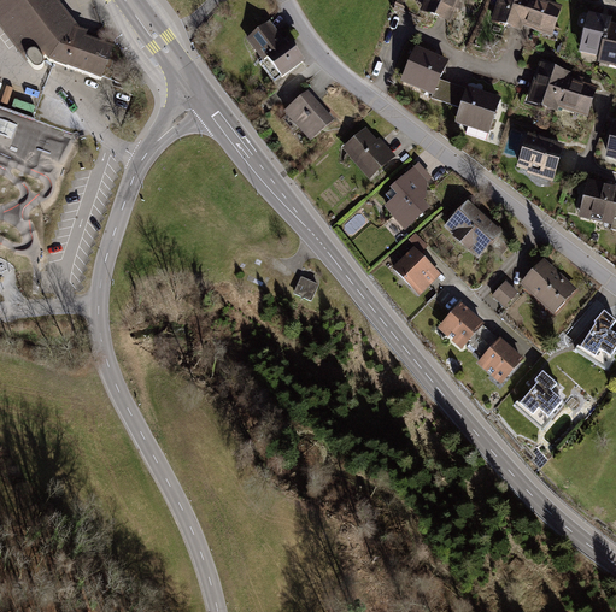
[(75,24),(56,0),(0,0),(0,31),(22,60),(31,69),(44,59),(99,76),(111,45),(84,35),(86,29),(75,24)]
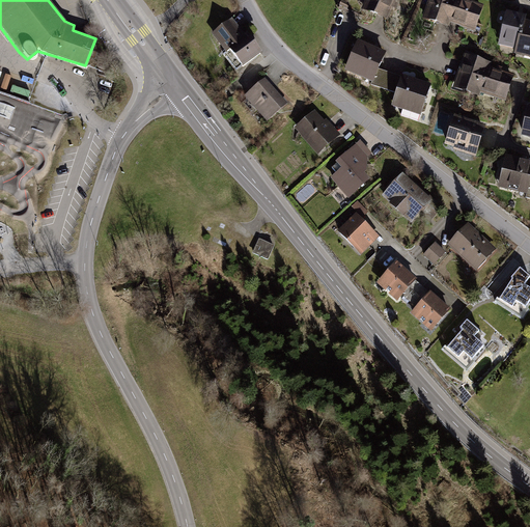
[(362,0),(360,6),(387,18),(392,4),(395,6),(397,1),(396,0),(362,0)]
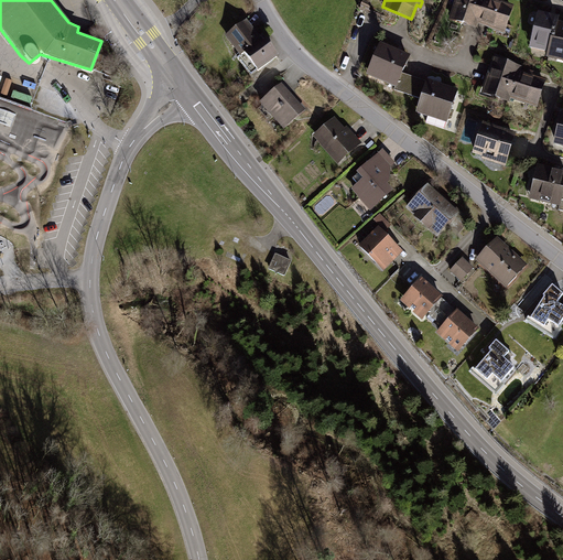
[(478,22),(485,0),(454,0),(447,17),(476,27),(478,22)]
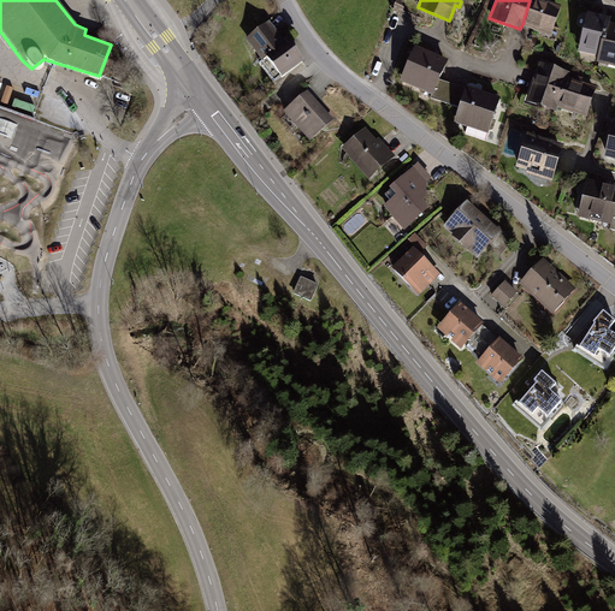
[(551,34),(561,3),(555,0),(530,0),(522,24),(551,34)]
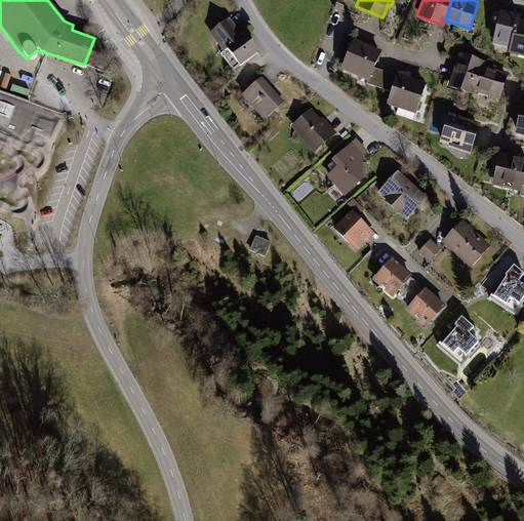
[(492,42),(511,46),(518,19),(519,13),(500,9),(492,42)]
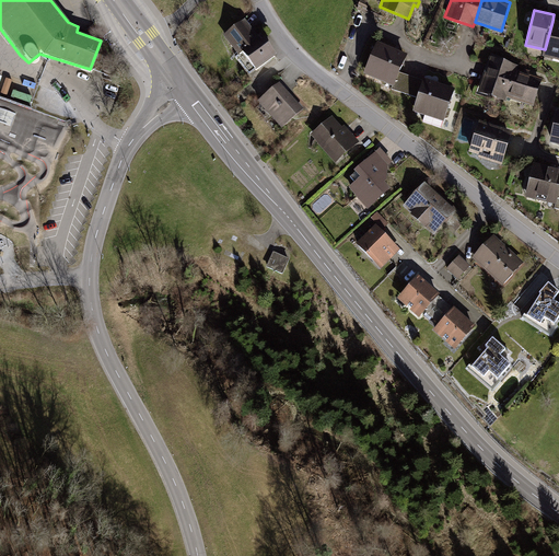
[(257,36),(245,18),(220,35),(233,55),(242,49),(254,69),(276,54),(263,33),(257,36)]
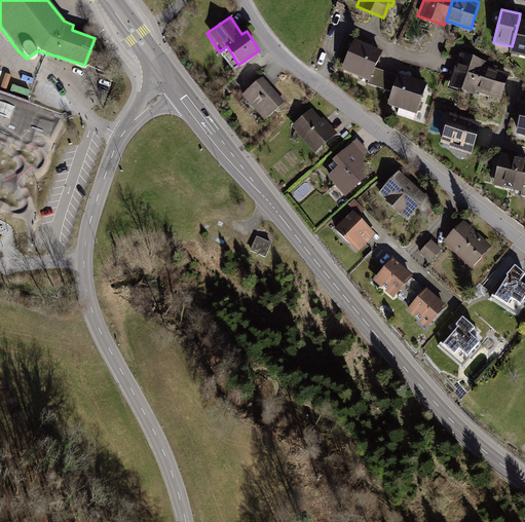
[(524,21),(519,20),(512,46),(511,52),(524,56),(524,21)]
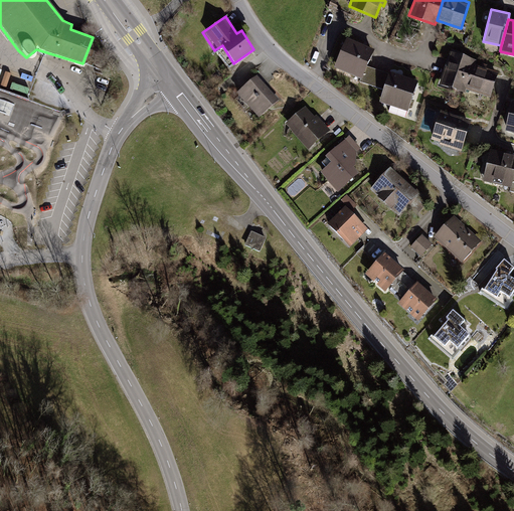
[(333,67),(372,81),(378,66),(367,62),(373,47),(345,36),(333,67)]
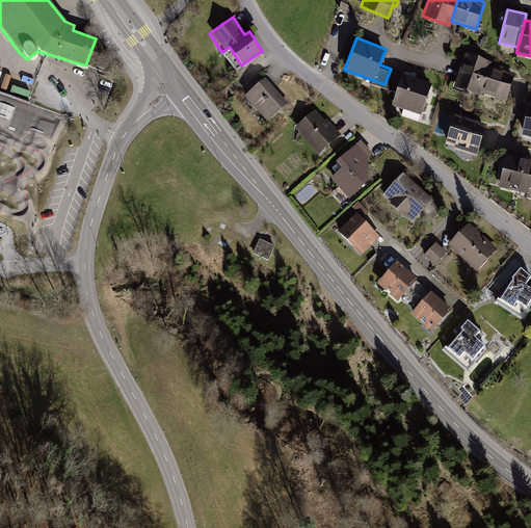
[(482,90),(492,63),(493,60),(465,51),(453,85),(480,95),(482,90)]
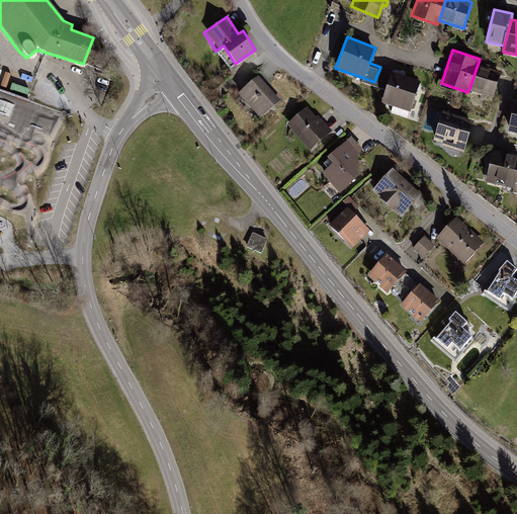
[(115,58),(111,60),(118,70),(122,67),(115,58)]
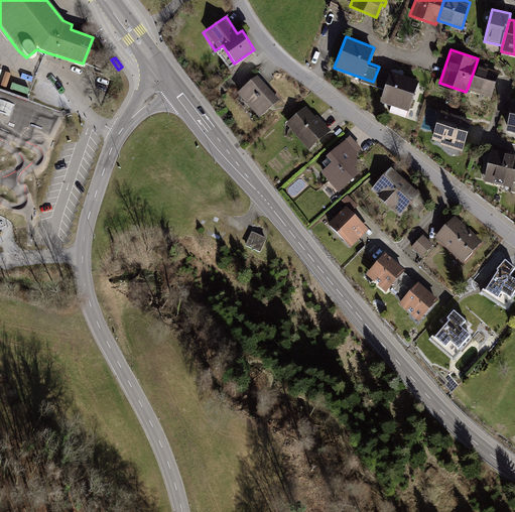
[(477,61),(468,88),(491,96),(500,70),(477,61)]
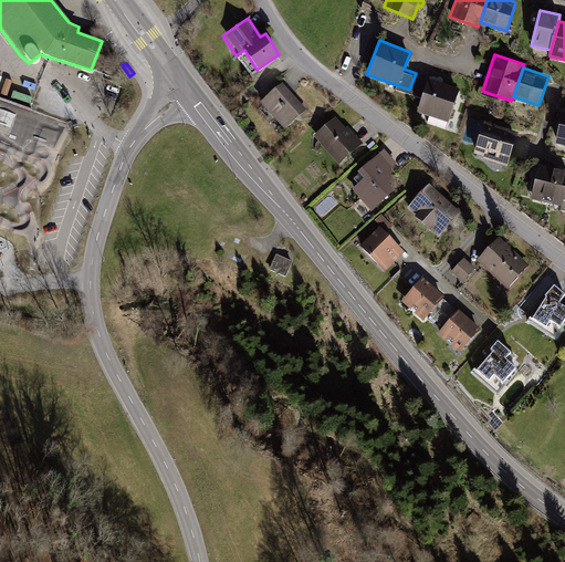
[(458,89),(416,73),(409,90),(422,95),(417,110),(446,121),(458,89)]
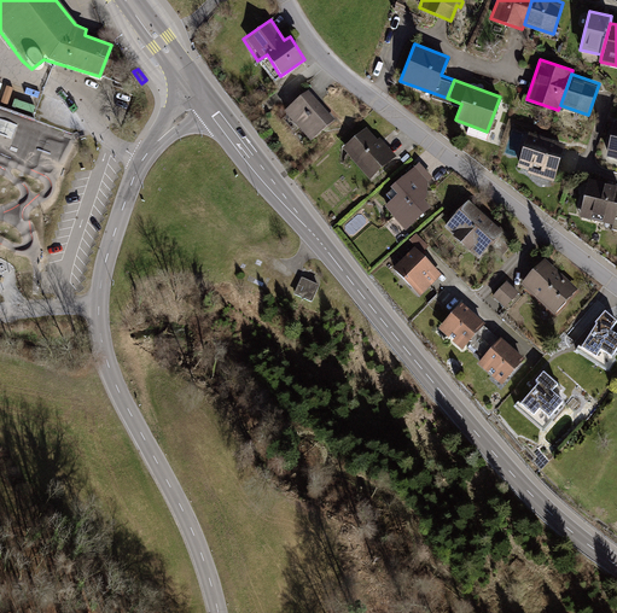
[(336,120),(310,89),(283,111),(309,142),(336,120)]
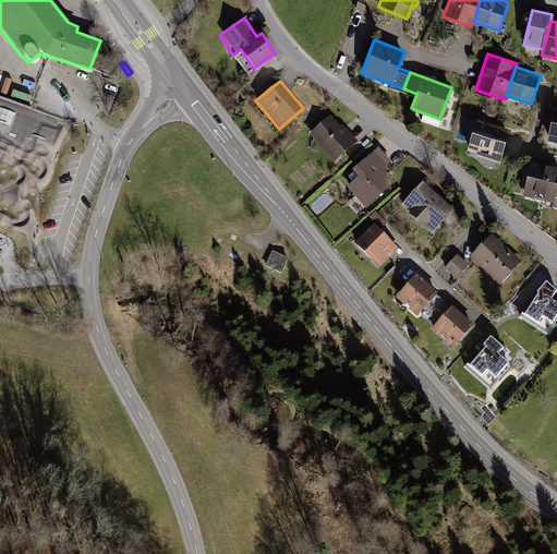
[(556,145),(556,110),(553,109),(546,144),(556,145)]
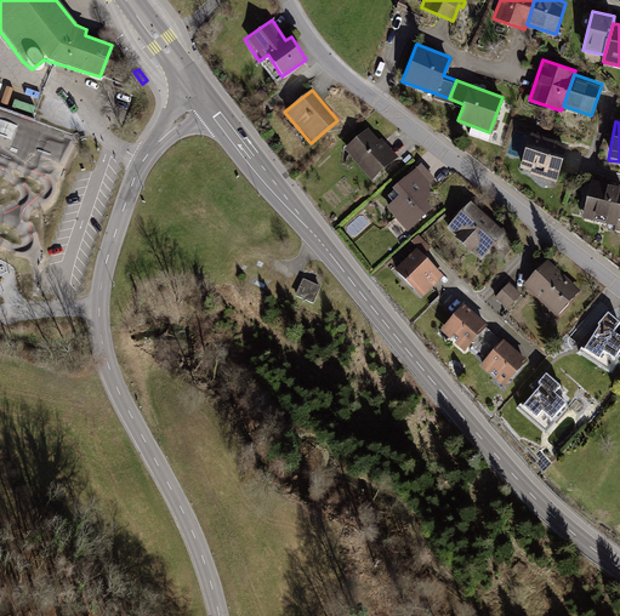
[(371,126),(343,150),(370,180),(397,155),(371,126)]
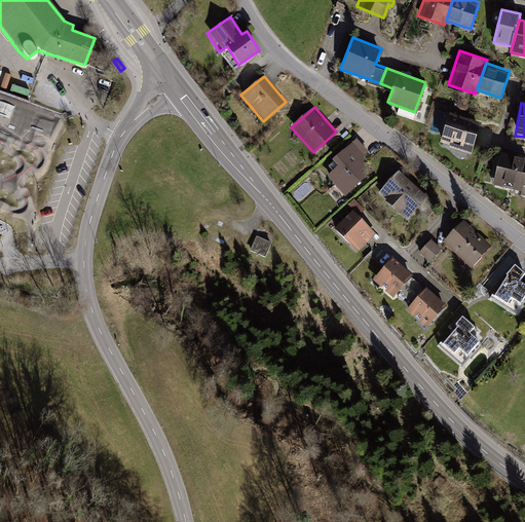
[(479,121),(448,112),(440,141),(471,150),(479,121)]
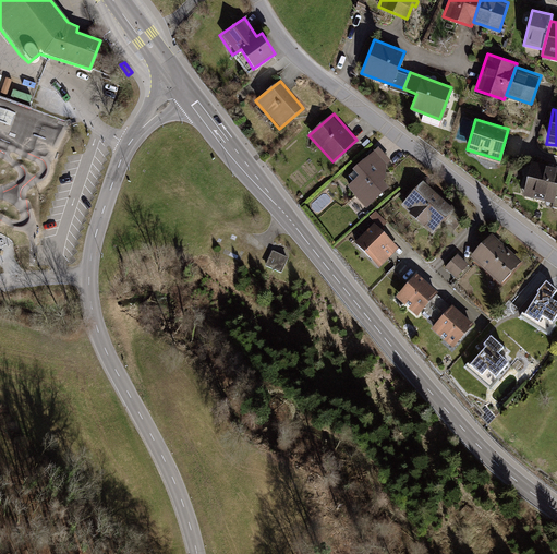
[(391,161),(377,146),(351,169),(360,179),(348,189),(365,207),(389,187),(377,173),(391,161)]
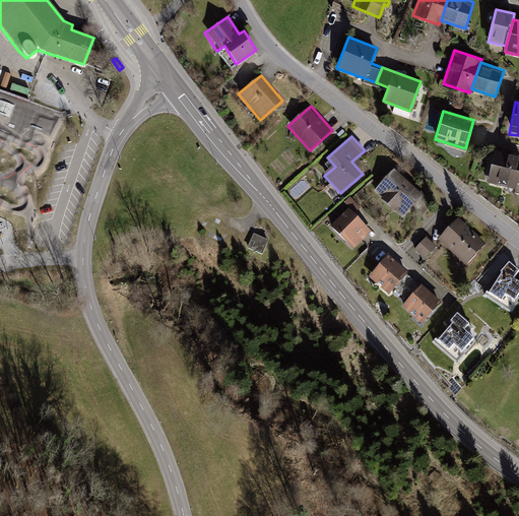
[(490,182),(518,189),(518,155),(498,150),(490,182)]
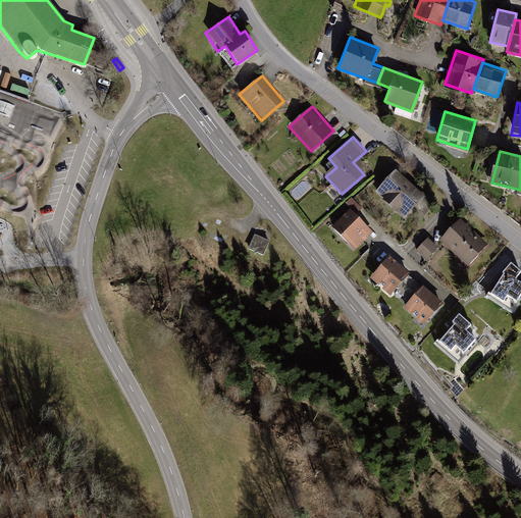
[(425,194),(396,167),(374,191),(404,217),(425,194)]
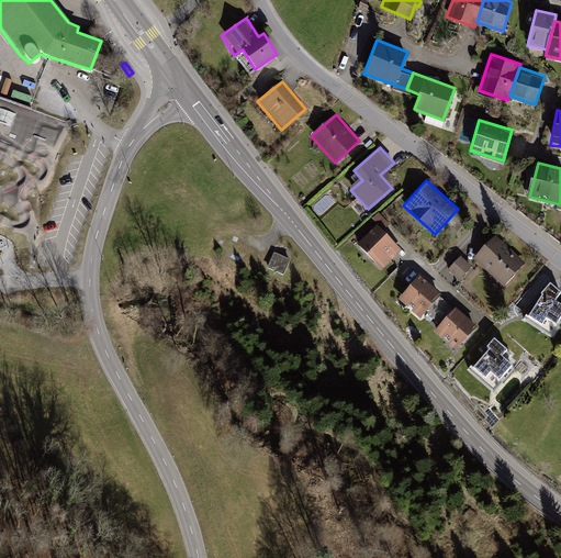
[(402,249),(376,223),(356,244),(381,269),(402,249)]
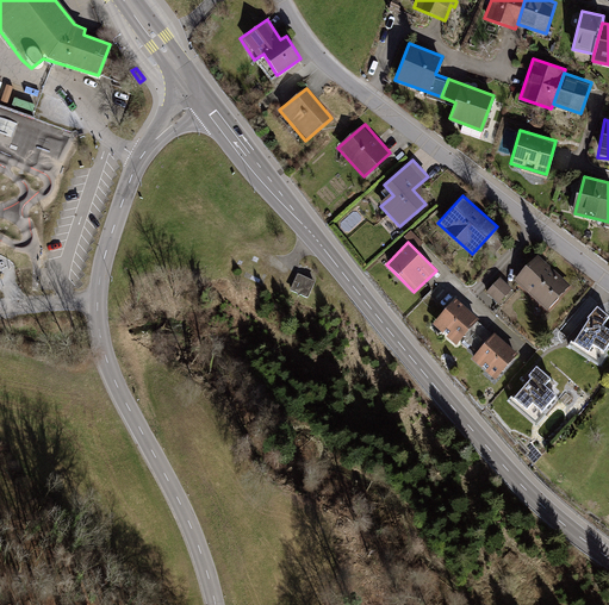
[(571,282),(536,254),(514,281),(547,310),(571,282)]
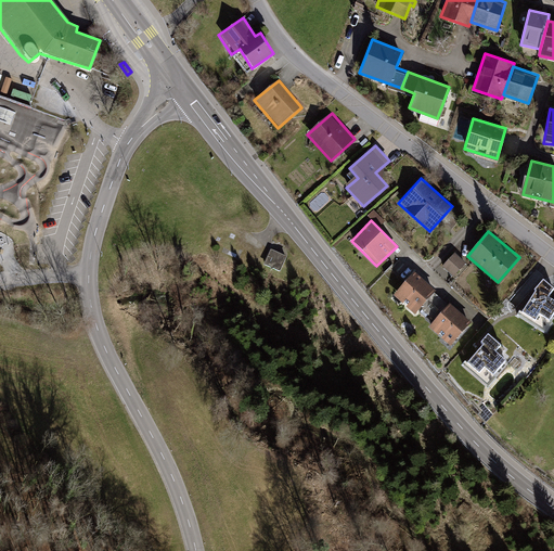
[(286,254),(271,247),(265,261),(280,269),(286,254)]
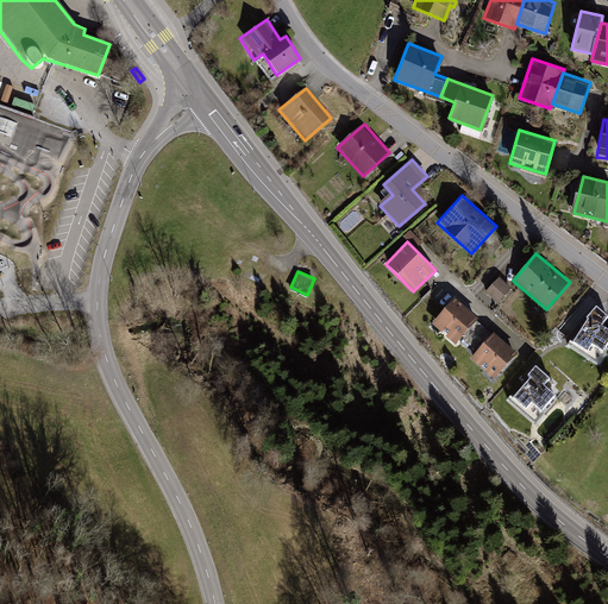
[(500,274),(486,289),(499,300),(512,284),(500,274)]
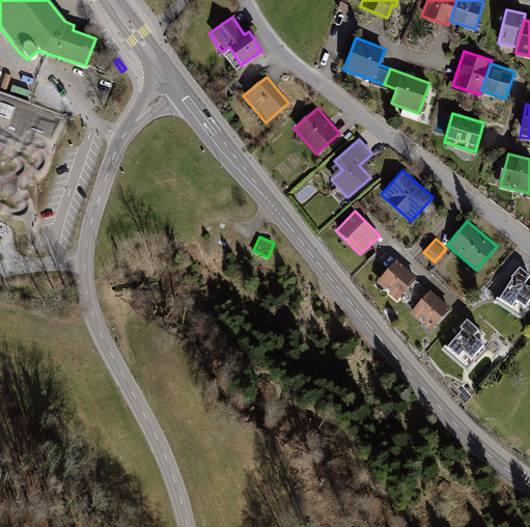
[(416,279),(395,260),(375,281),(396,301),(416,279)]
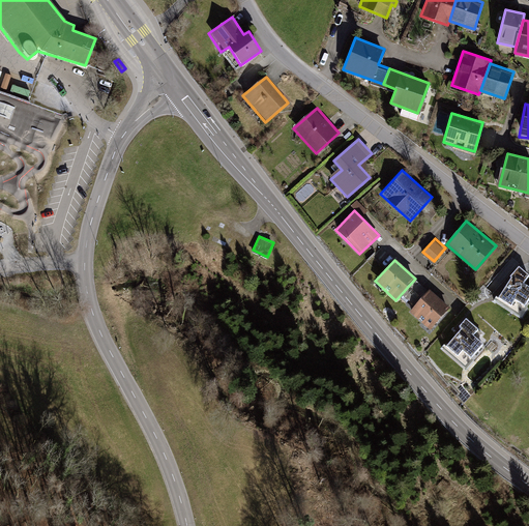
[(528,274),(518,266),(509,276),(511,278),(499,298),(522,314),(528,303),(526,302),(528,296),(528,287),(522,283),(528,274)]
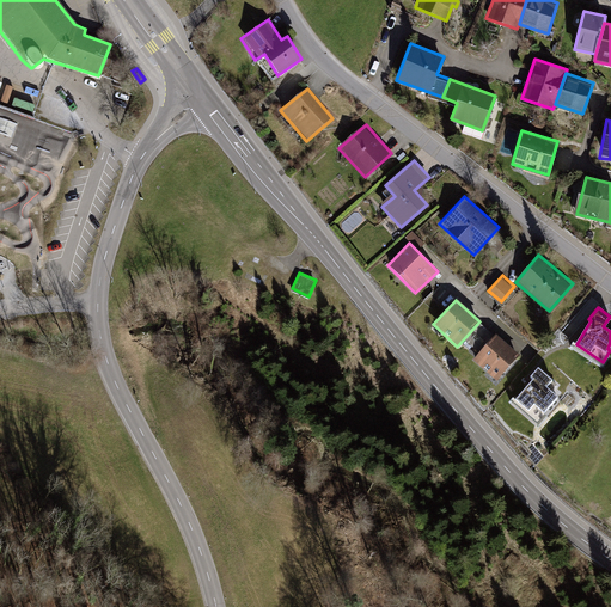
[(496,381),(520,355),(496,333),(472,360),(496,381)]
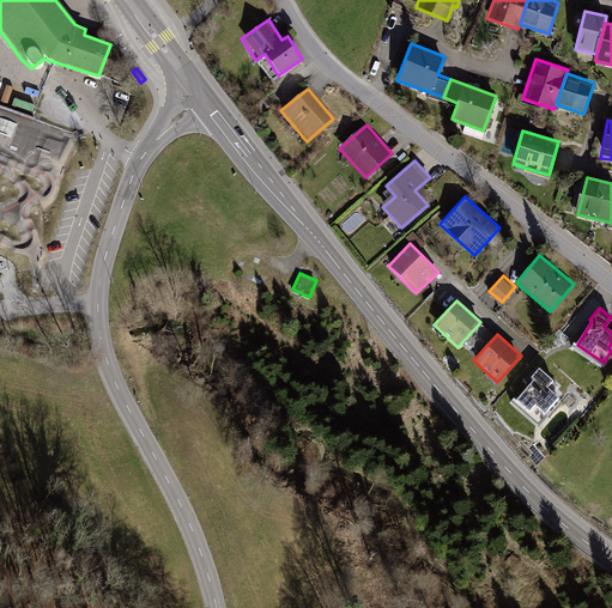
[(553,381),(539,369),(532,378),(534,381),(516,402),(540,423),(546,414),(545,413),(558,399),(547,389),(553,381)]
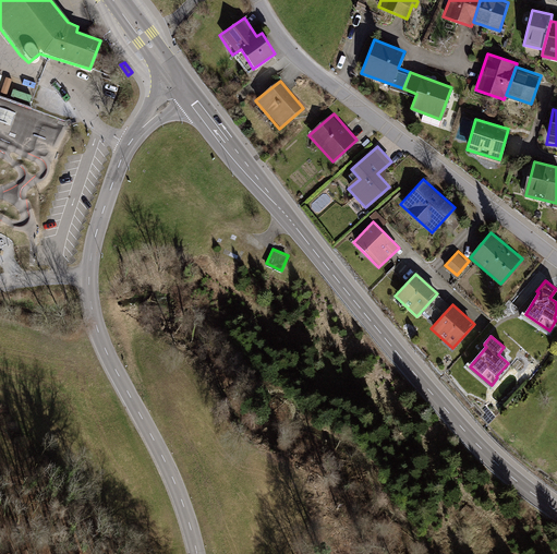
[(471,508),(462,501),(457,507),(464,515),(471,508)]
